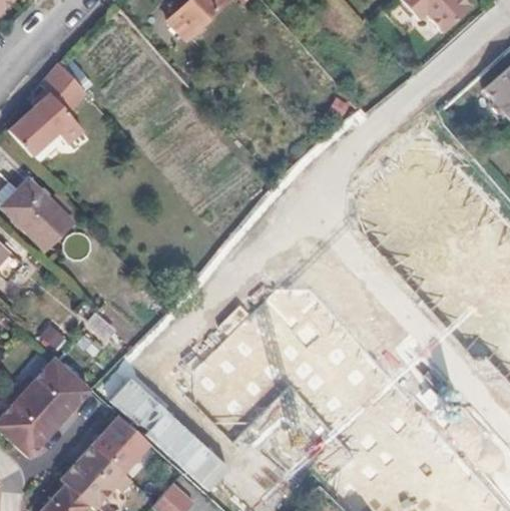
[(113,0),(122,10),(132,1),(133,0),(113,0)]
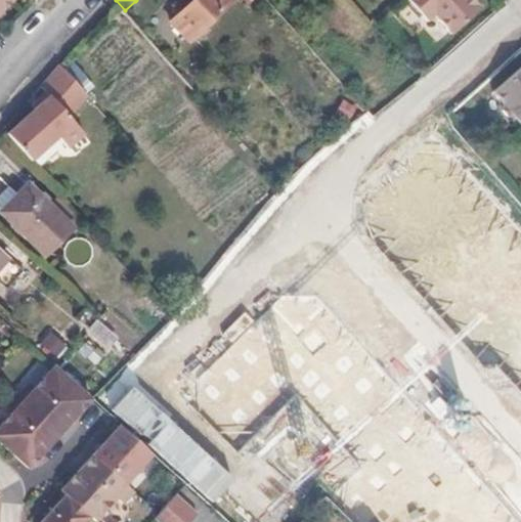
[(188,0),(191,3),(174,20),(192,41),(234,0),(188,0)]
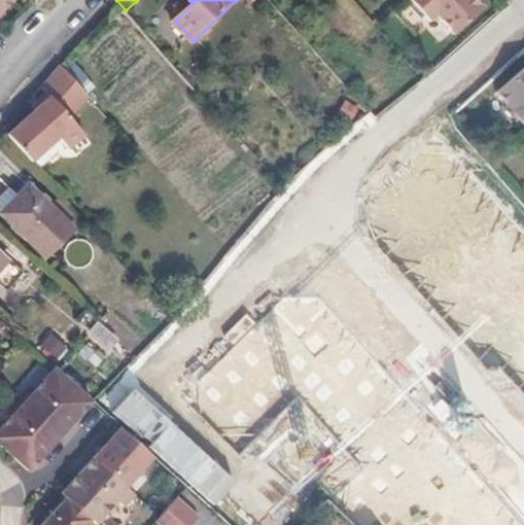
[(414,0),(431,20),(439,14),(455,33),(485,6),(479,0),(414,0)]
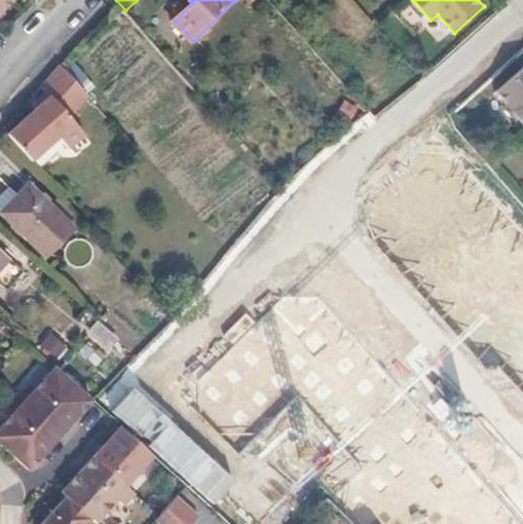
[(522,67),(498,88),(509,100),(509,109),(514,115),(522,116),(522,67)]
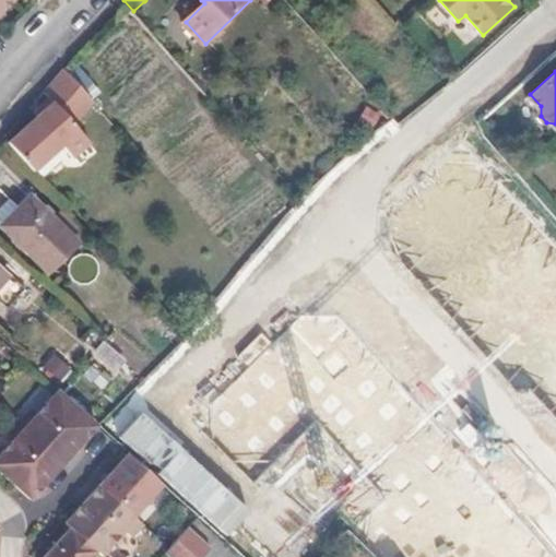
[(49,94),(58,102),(12,142),(37,170),(64,146),(75,158),(93,144),(77,126),(98,106),(70,73),(49,94)]
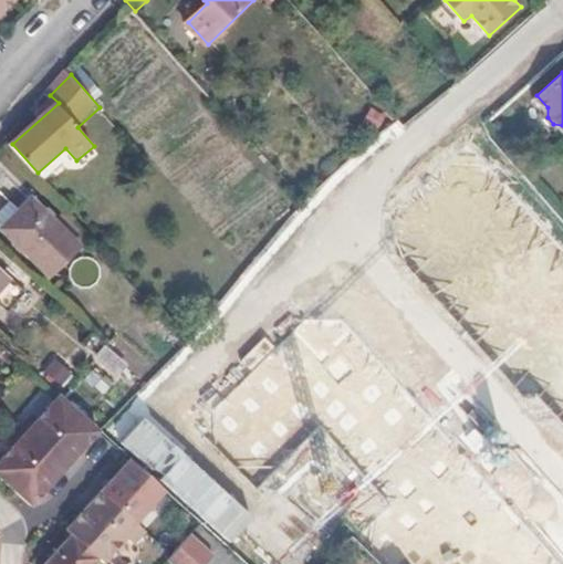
[(12,201),(0,212),(0,222),(50,274),(80,246),(33,196),(20,208),(12,201)]
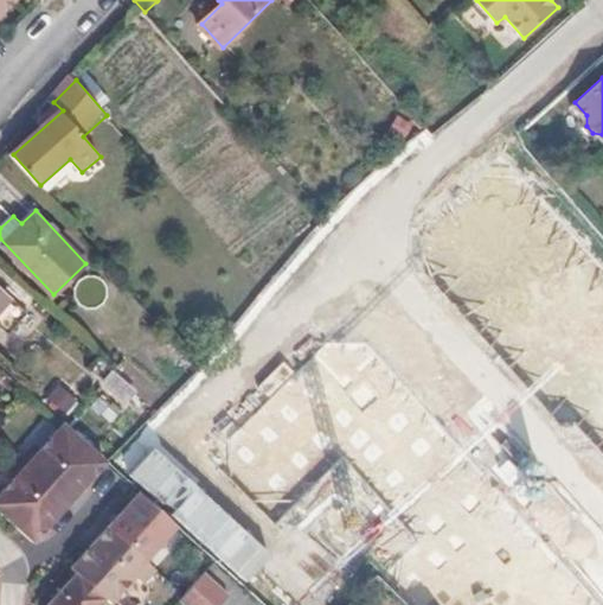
[(0,317),(15,300),(0,286),(0,317)]
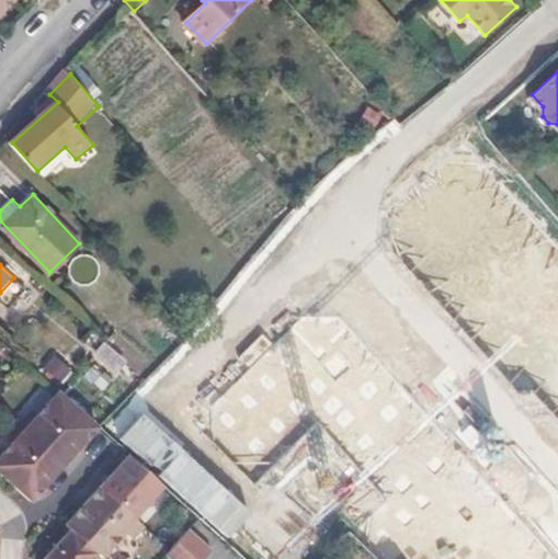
[(30,409),(16,423),(57,459),(68,447),(72,453),(98,424),(63,392),(58,388),(35,414),(30,409)]
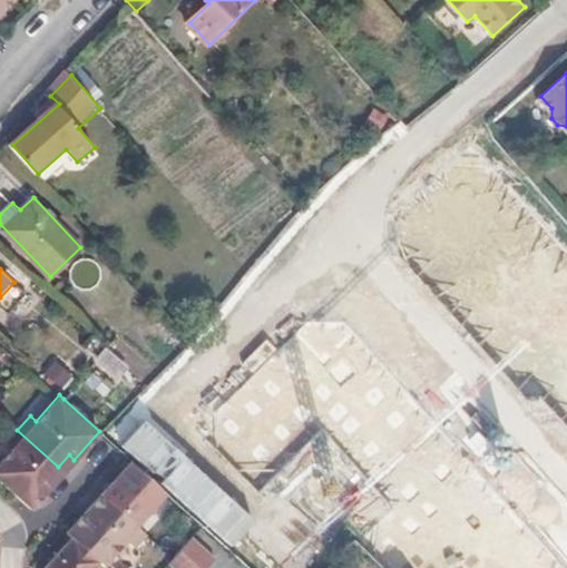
[(6,442),(12,448),(0,462),(0,480),(31,508),(55,481),(50,476),(58,467),(17,430),(6,442)]
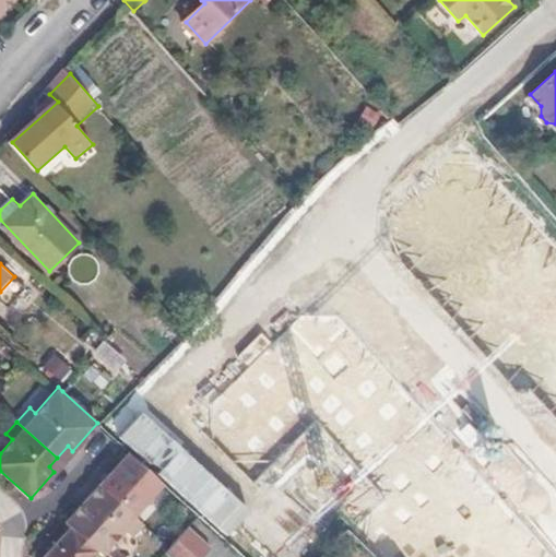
[(72,451),(68,446),(57,458),(62,462),(72,451)]
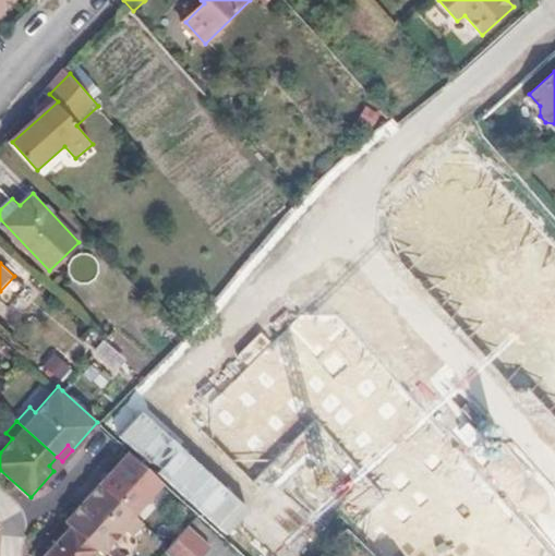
[(130,450),(100,483),(123,505),(135,515),(166,482),(130,450)]
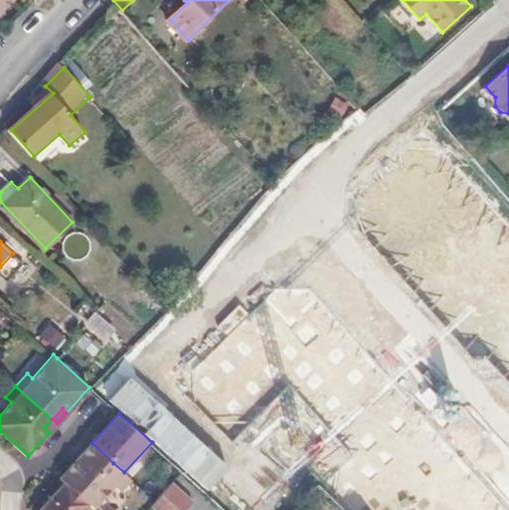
[(57,423),(52,419),(45,427),(49,432),(57,423)]
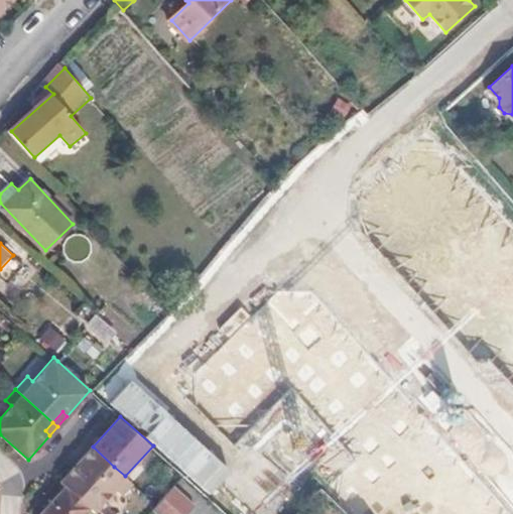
[(93,446),(83,457),(105,476),(114,467),(93,446)]
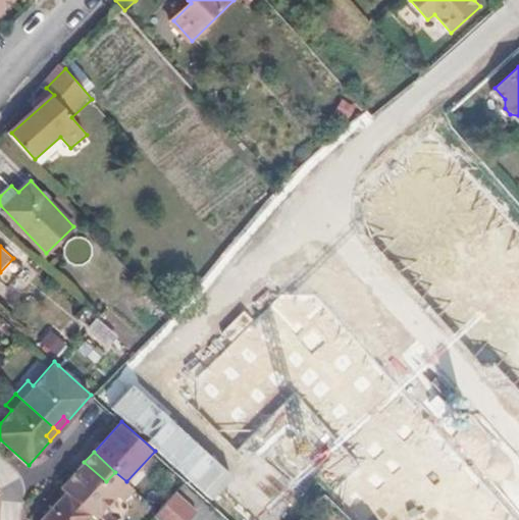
[(84,462),(62,486),(67,490),(92,514),(96,518),(118,494),(125,500),(135,489),(126,481),(115,472),(106,481),(84,462)]
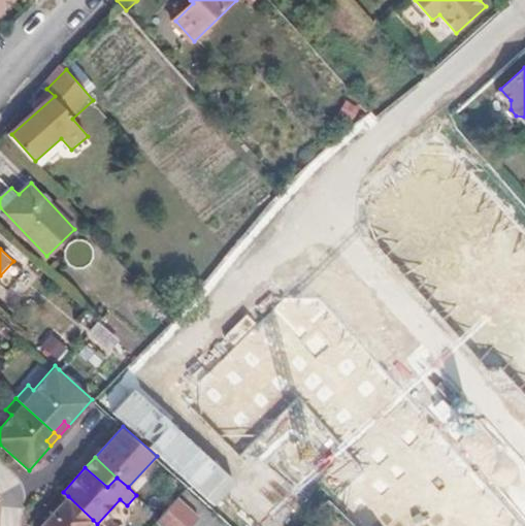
[(87,525),(93,520),(68,496),(40,525),(87,525)]
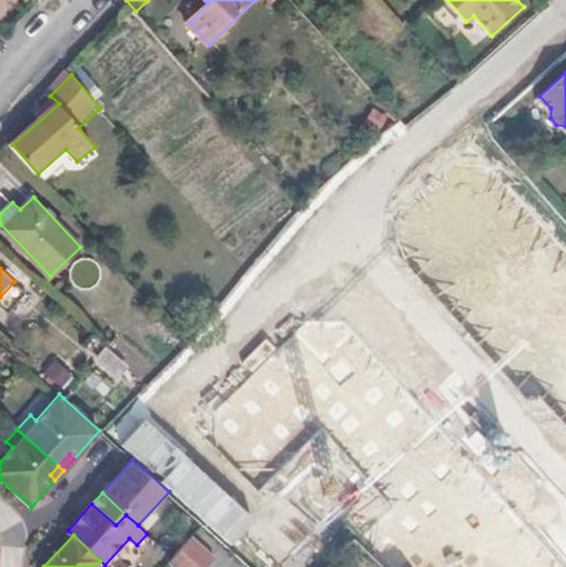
[(192,537),(180,549),(199,566),(204,566),(215,556),(211,554),(192,537)]
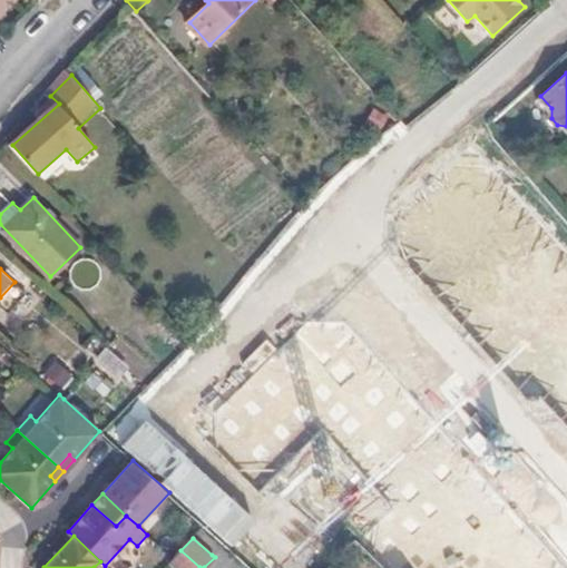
[(174,558),(170,561),(177,567),(199,567),(181,550),(174,558)]
